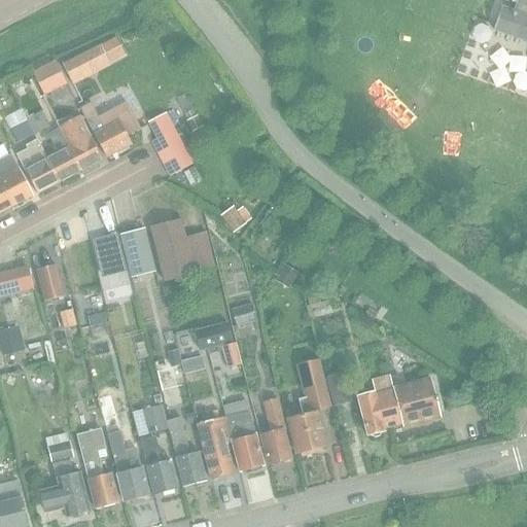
[(526,0),(516,0),(515,3),(517,4),(514,12),(500,7),(493,30),(526,41),(526,0)]
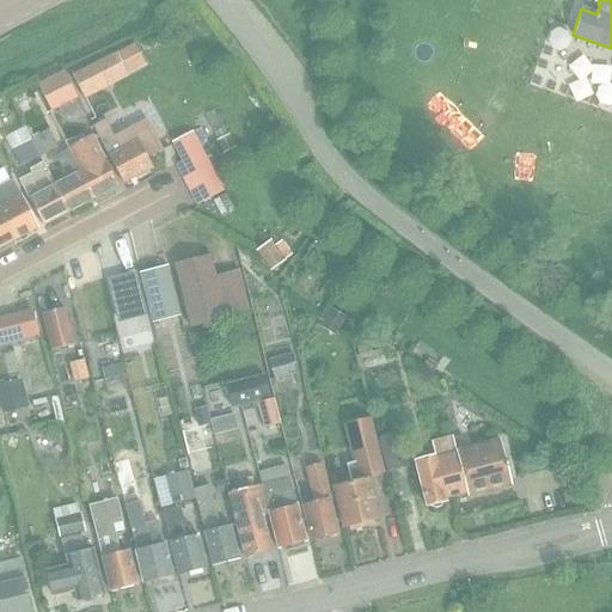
[(95,55),(65,69),(72,84),(103,69),(95,55)]
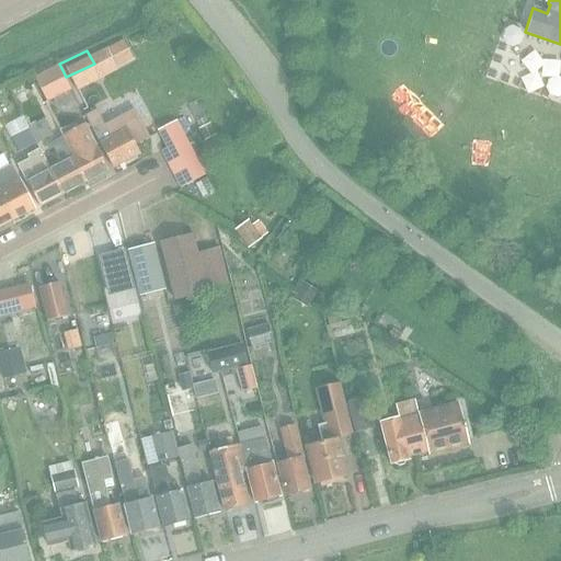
[(34,77),(46,102),(70,90),(57,65),(34,77)]
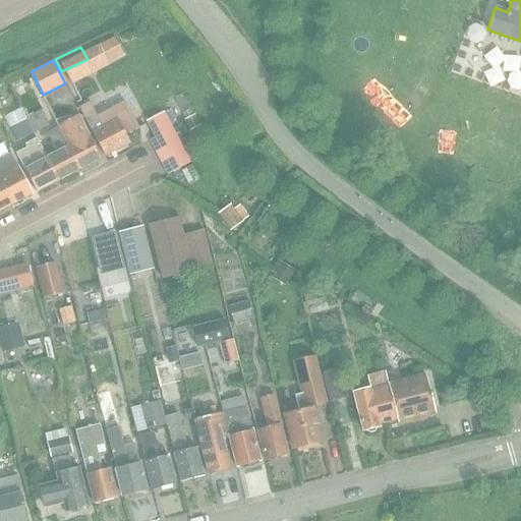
[(175,88),(167,82),(161,93),(169,98),(175,88)]
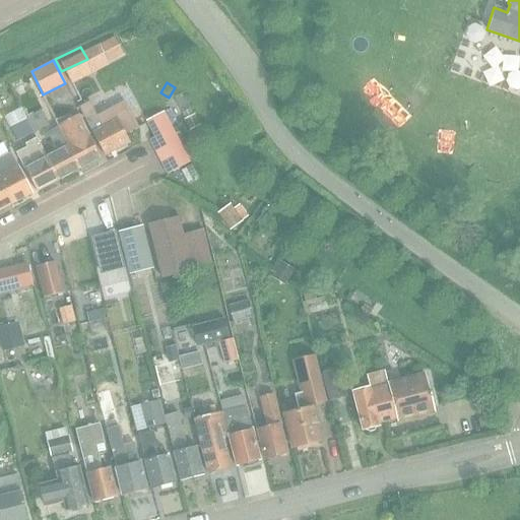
[(89,102),(79,108),(104,155),(129,141),(125,133),(134,129),(121,108),(98,117),(89,102)]
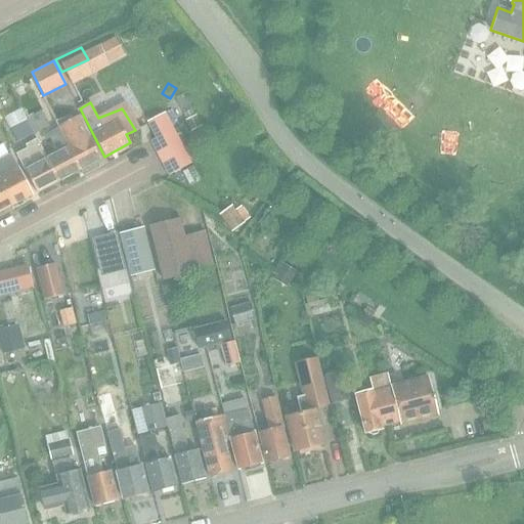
[(26,119),(34,133),(48,126),(40,112),(26,119)]
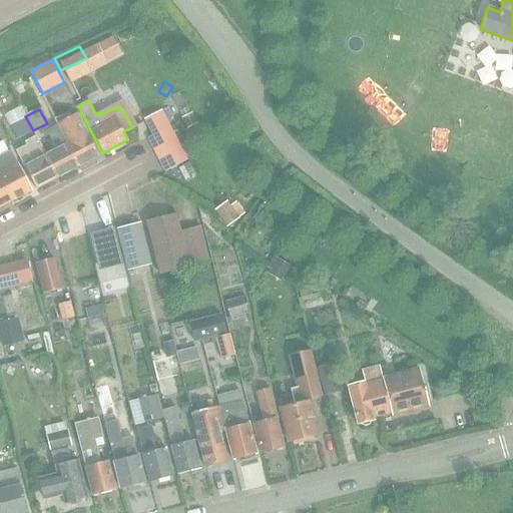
[(191,111),(181,116),(186,127),(196,122),(191,111)]
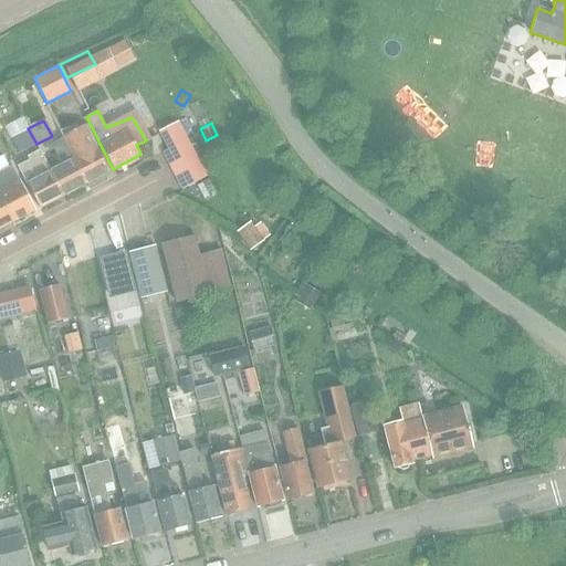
[(28,128),(19,134),(16,126),(7,130),(19,154),(37,144),(28,128)]
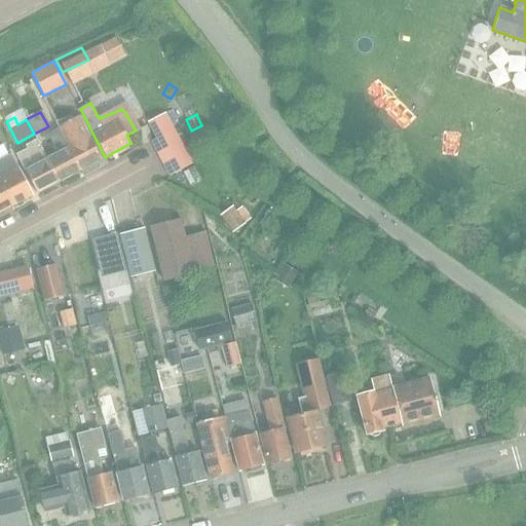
[(66,147),(78,172),(101,159),(79,117),(58,128),(67,147),(66,147)]
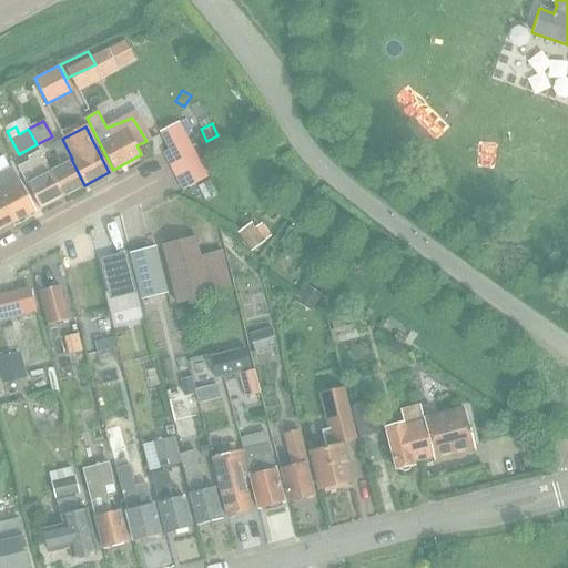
[(84,185),(71,159),(72,159),(62,139),(47,146),(49,152),(53,150),(61,165),(50,171),(49,172),(61,198),(84,185)]
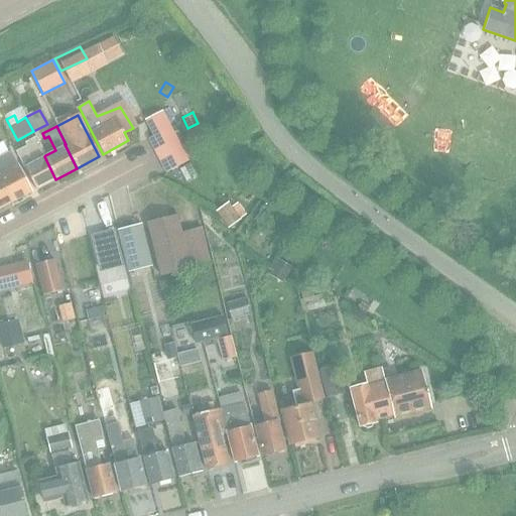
[(168,126),(146,137),(164,172),(186,161),(168,126)]
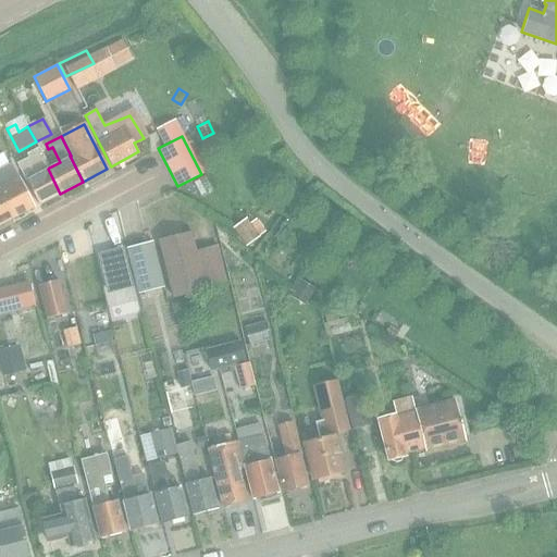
[(48,169),(49,168),(38,148),(26,153),(28,158),(16,163),(38,205),(60,194),(48,169)]
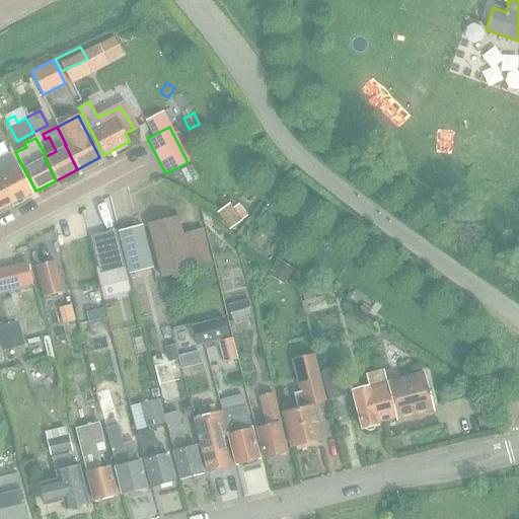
[(31,193),(15,162),(10,152),(0,156),(0,184),(10,205),(31,193)]
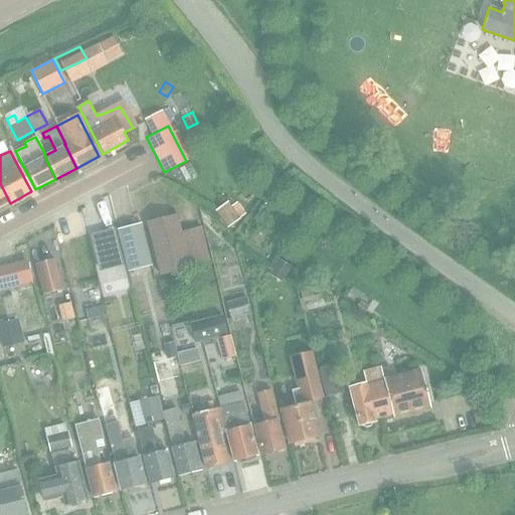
[(0,207),(10,203),(0,183),(0,207)]
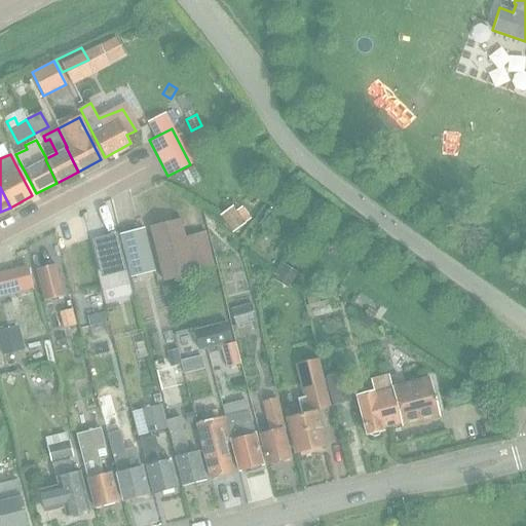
[(233,207),(220,216),(232,232),(245,224),(233,207)]
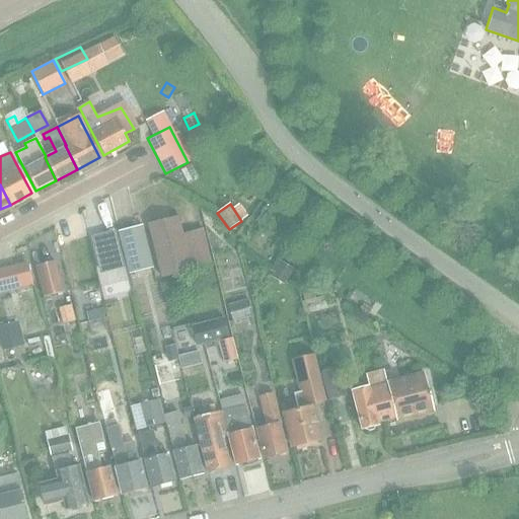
[(177,216),(147,224),(161,278),(211,265),(202,229),(182,234),(177,216)]
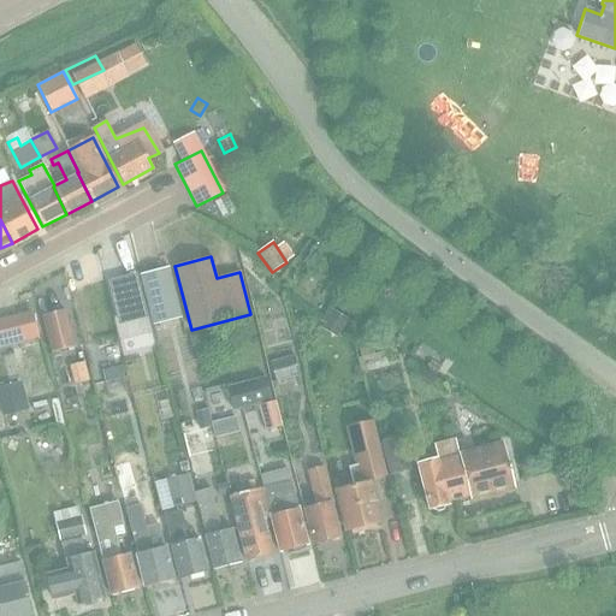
[(141,274),(153,325),(181,318),(167,267),(141,274)]
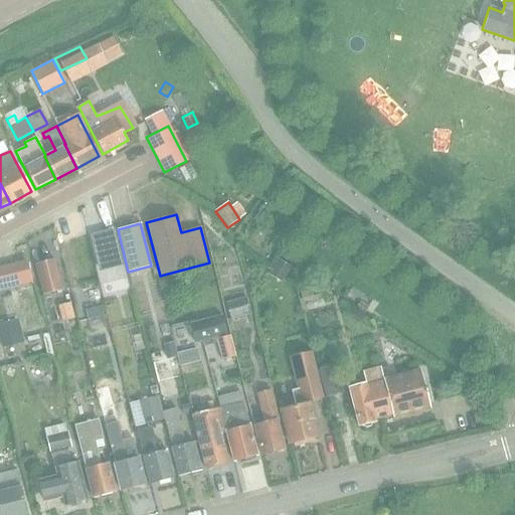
[(83,251),(96,248),(90,225),(77,228),(83,251)]
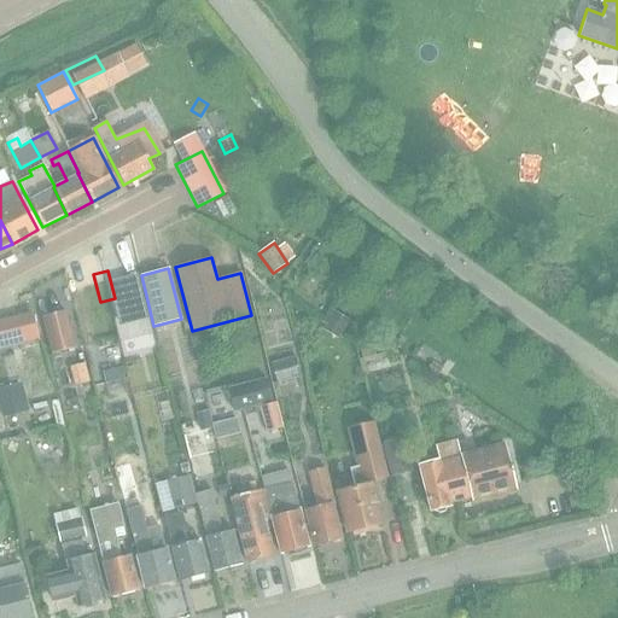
[(338,339),(349,321),(330,308),(320,322),(325,326),(322,330),(338,339)]
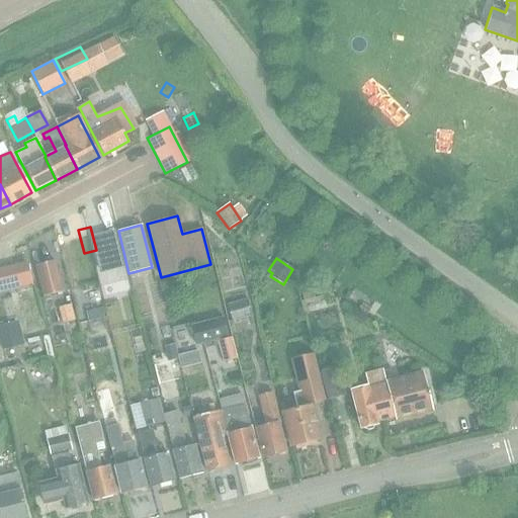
[(44,296),(62,292),(54,261),(35,265),(44,296)]
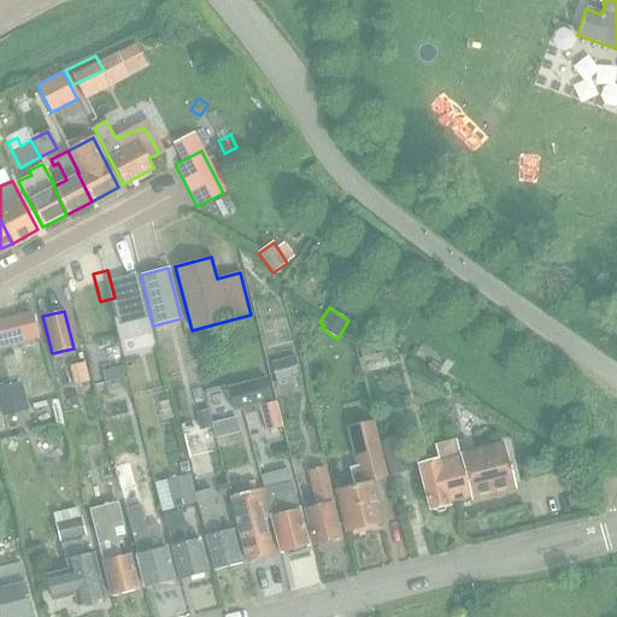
[(31,315),(0,322),(0,344),(36,335),(31,315)]
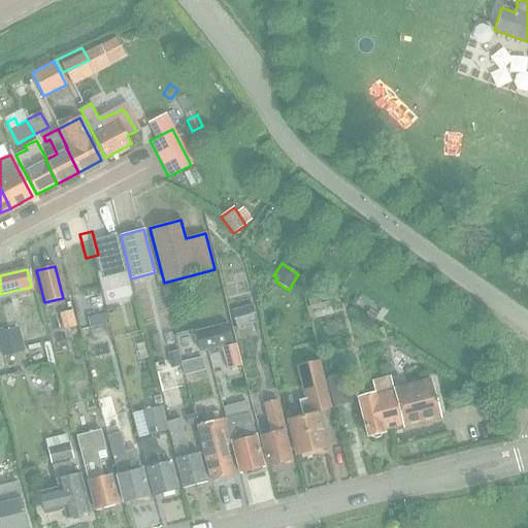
[(306,307),(324,303),(322,295),(304,299),(306,307)]
